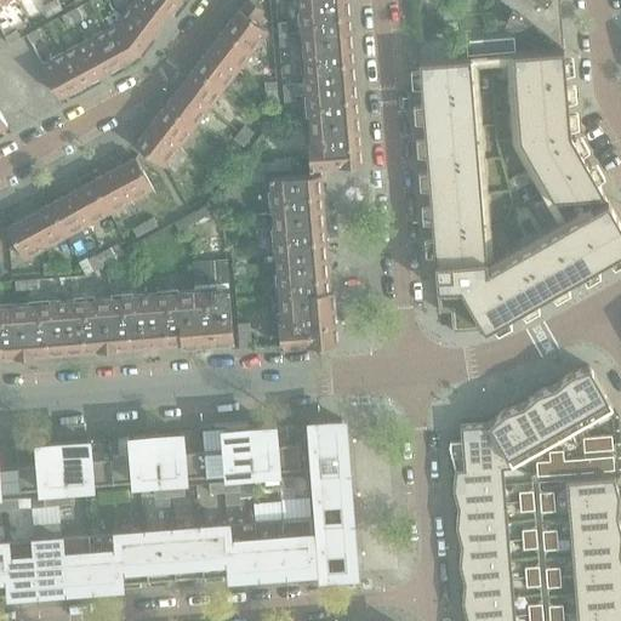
[(506,0),(563,43),(559,0),(506,0)]
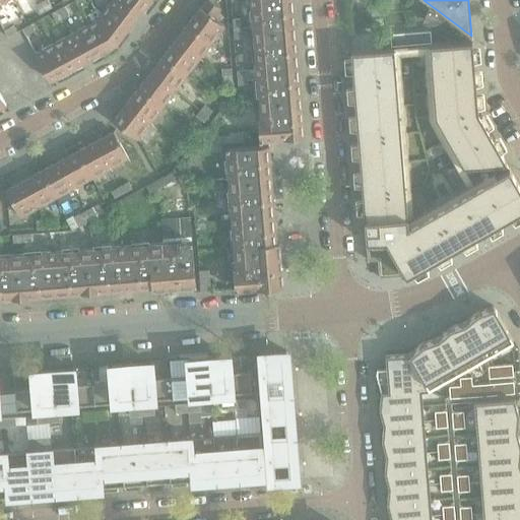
[(506,164),(477,113),(471,42),(429,46),(393,48),(350,52),(367,260),(377,259),(379,277),(405,275),(405,276),(519,210),(519,188),(509,168),(496,175),(494,170),(472,182),(464,167),(506,164)]
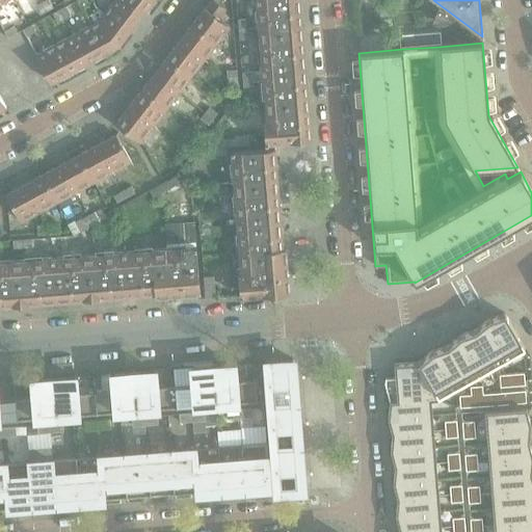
[(48,233),(47,224),(36,225),(37,234),(48,233)]
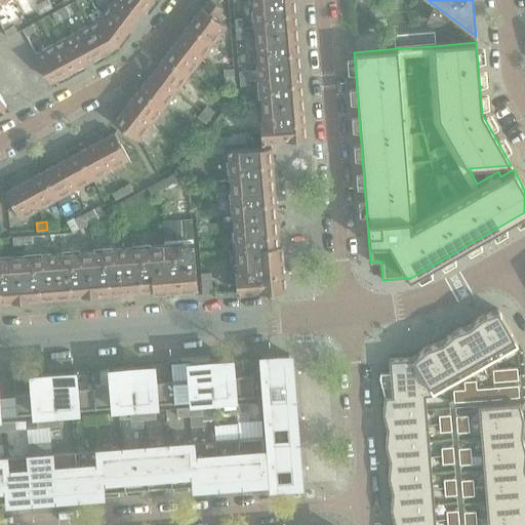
[(57,230),(56,221),(46,221),(47,230),(57,230)]
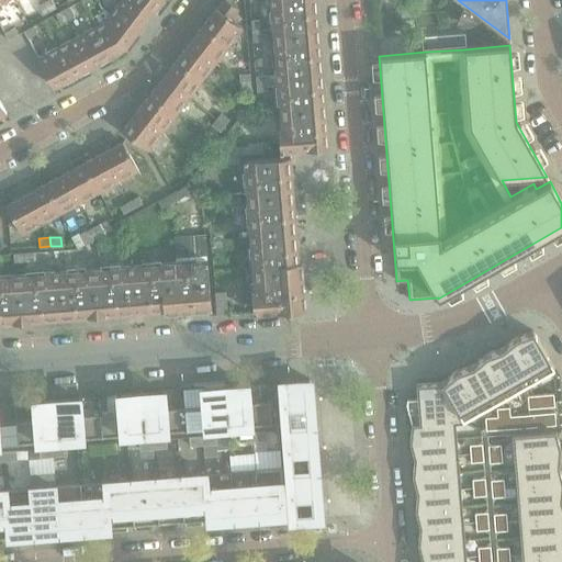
[(35,261),(34,254),(24,255),(24,262),(35,261)]
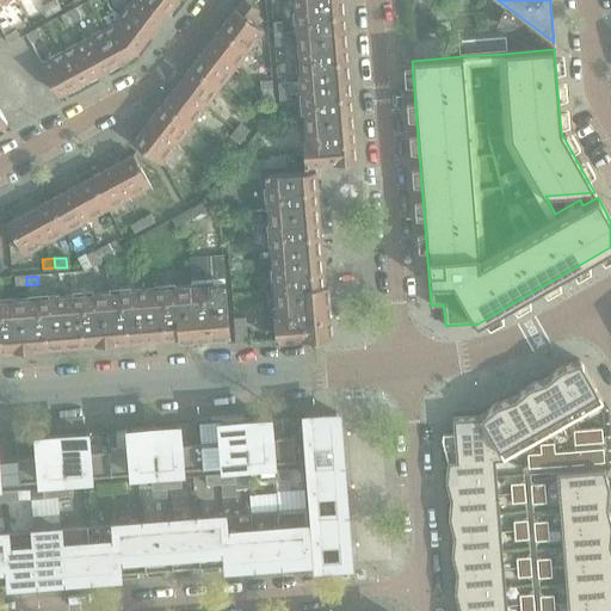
[(26,285),(26,277),(14,278),(14,287),(26,285)]
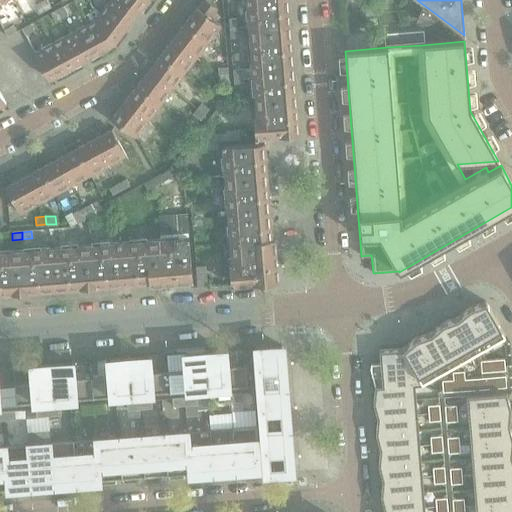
[(55,290),(52,248),(23,250),(25,273),(13,274),(14,293),(55,290)]
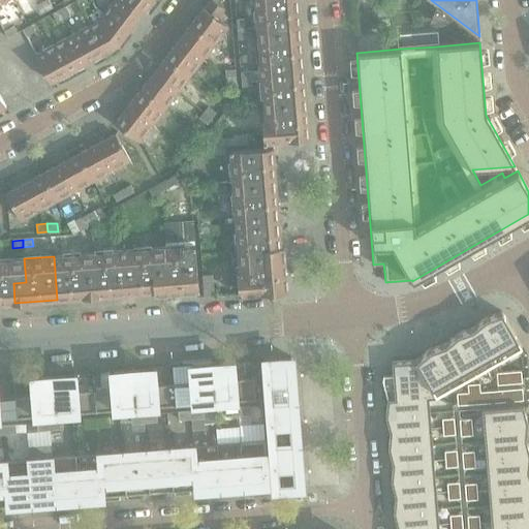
[(13,283),(26,282),(24,258),(0,260),(0,304),(14,303),(13,283)]
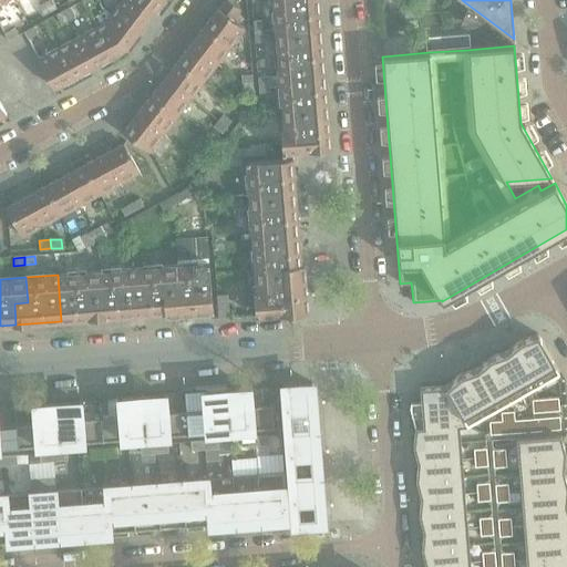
[(521,340),(506,351),(528,390),(559,372),(538,333),(536,334),(521,340)]
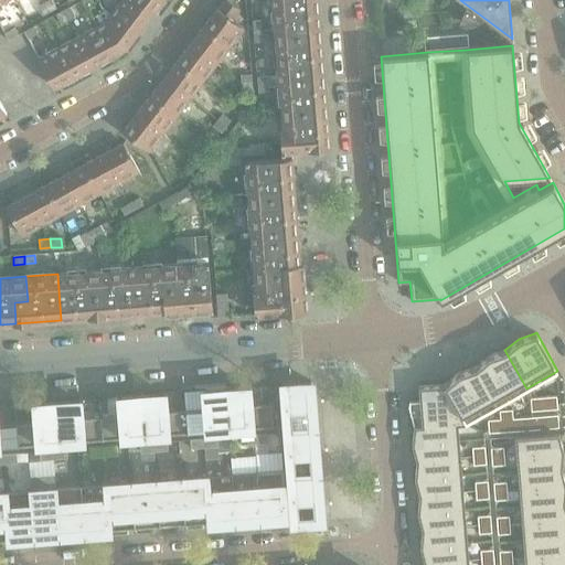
[(488,356),(475,368),(497,405),(526,388),(504,350),(488,356)]
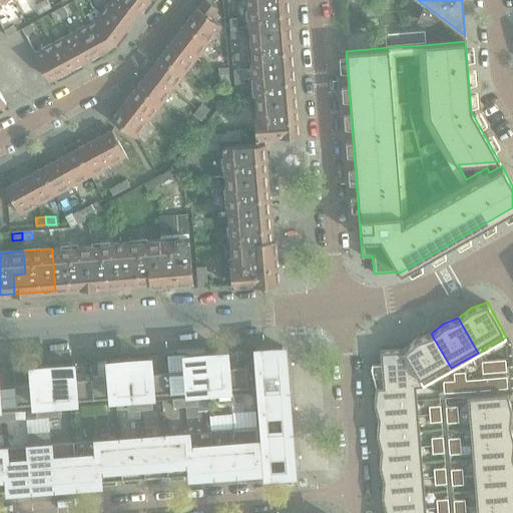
[(416,339),(404,349),(424,384),(451,368),(431,334),(416,339)]
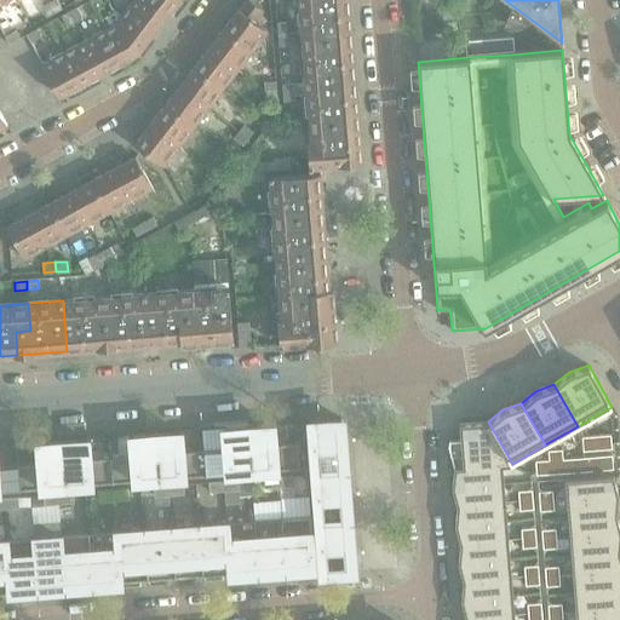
[(345,470),(342,419),(309,422),(309,423),(313,474),(345,470)]
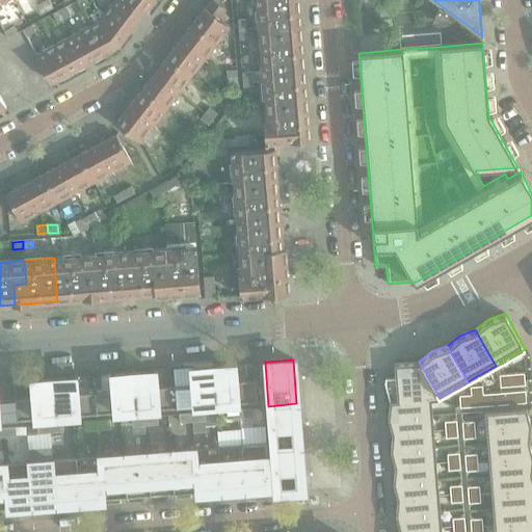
[(386,378),(384,382),(390,402),(430,398),(430,399),(437,399),(440,398),(419,362),(394,364),(395,377),(386,378)]
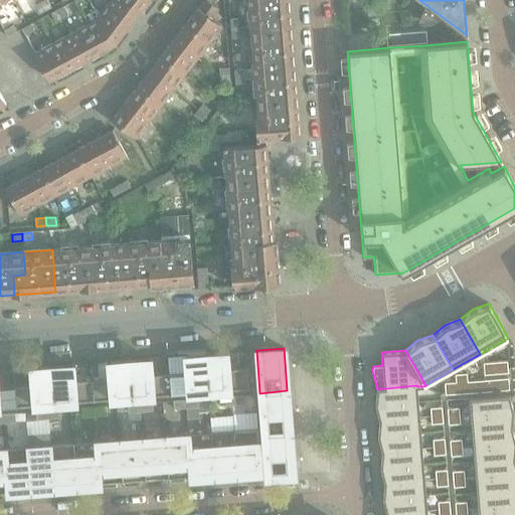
[(248,389),(247,367),(228,369),(226,354),(206,355),(209,392),(248,389)]
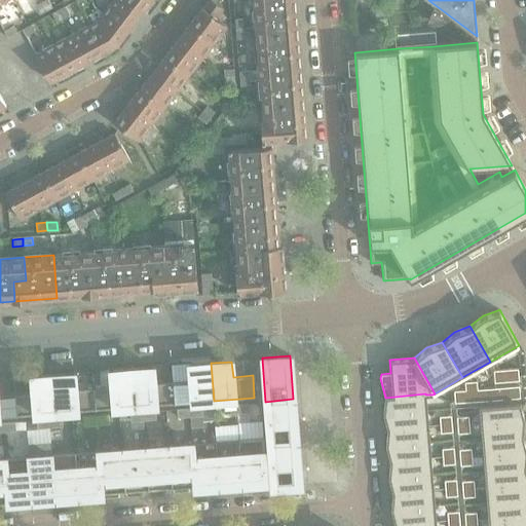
[(214,401),(211,363),(189,365),(191,380),(173,382),(175,404),(214,401)]
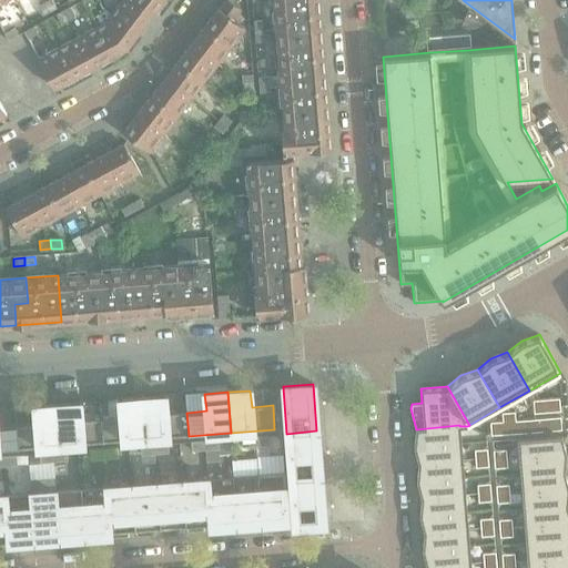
[(189,436),(186,413),(166,414),(165,397),(142,398),(145,439),(189,436)]
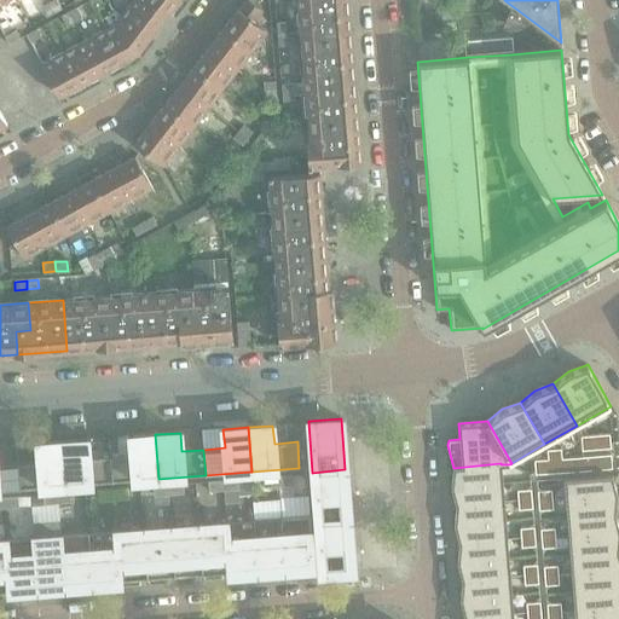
[(158,479),(155,434),(131,437),(132,455),(110,457),(113,482),(158,479)]
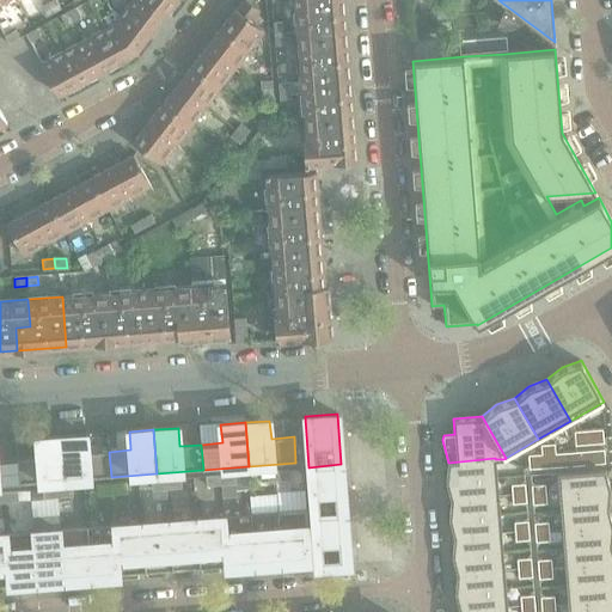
[(603,429),(593,430),(594,445),(604,444),(603,429)]
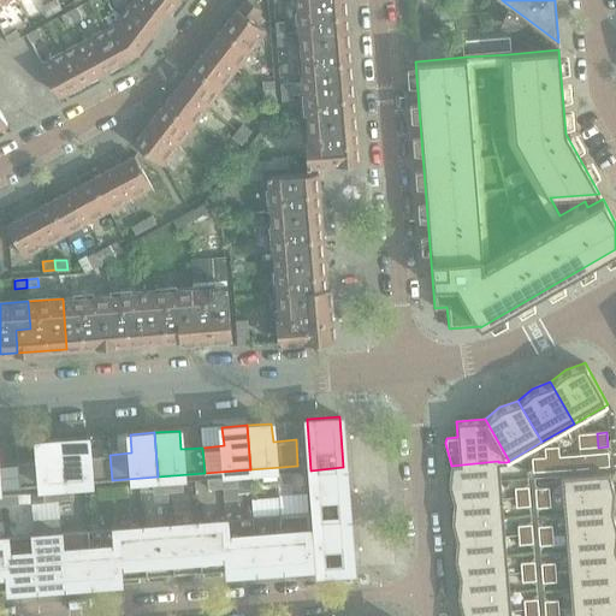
[(588,433),(579,434),(580,449),(590,448),(588,433)]
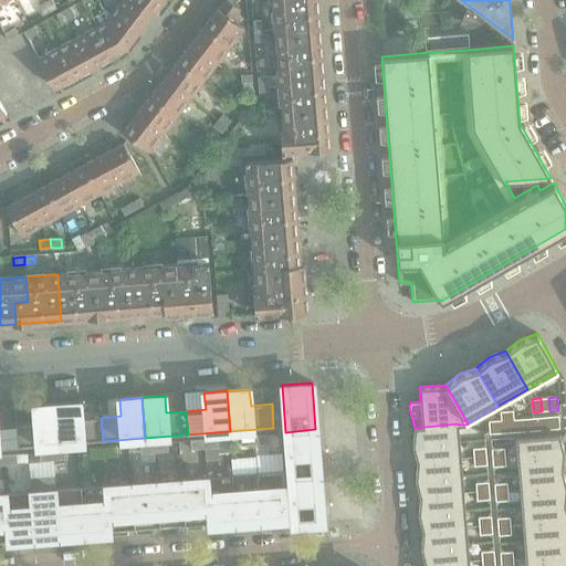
[(548,398),(541,398),(542,411),(549,411),(548,398)]
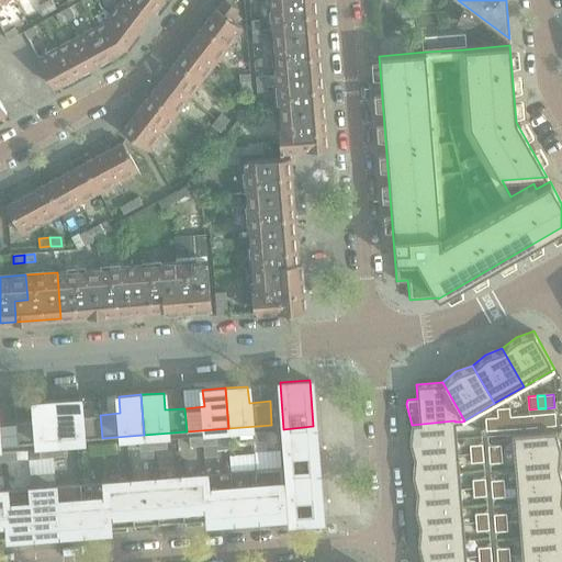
[(102,438),(100,415),(80,416),(79,400),(57,401),(60,441),(102,438)]
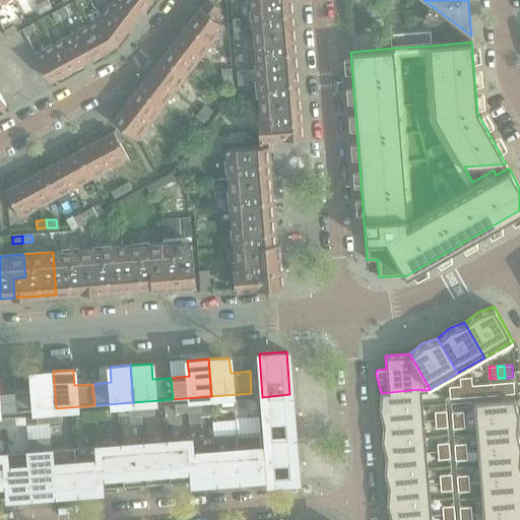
[(56,408),(53,371),(31,373),(33,388),(15,390),(16,411),(56,408)]
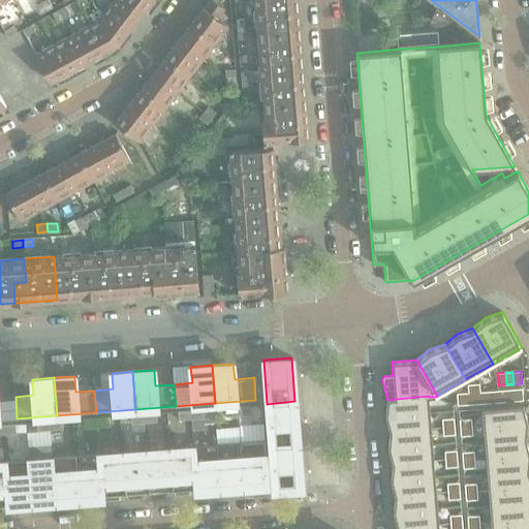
[(480,384),(468,385),(468,393),(475,393),(480,392),(480,384)]
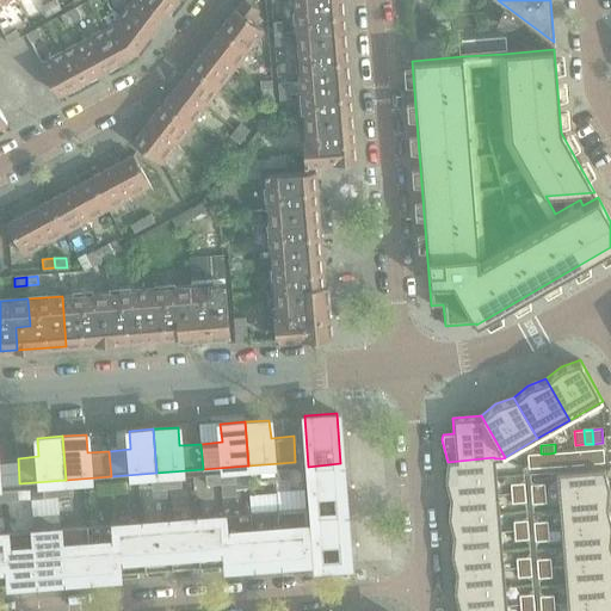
[(594,449),(585,450),(586,464),(596,463),(594,449)]
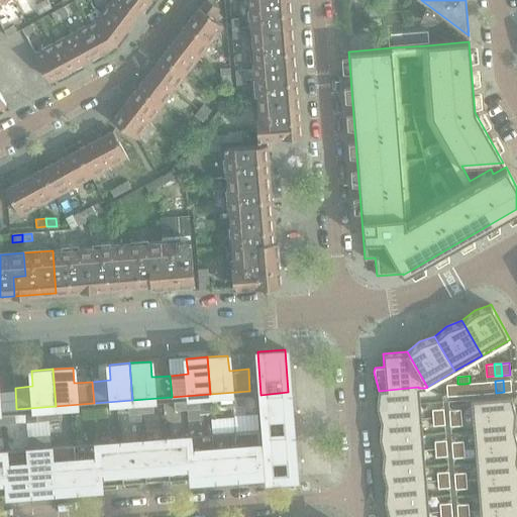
[(511,380),(503,380),(504,392),(511,392),(511,380)]
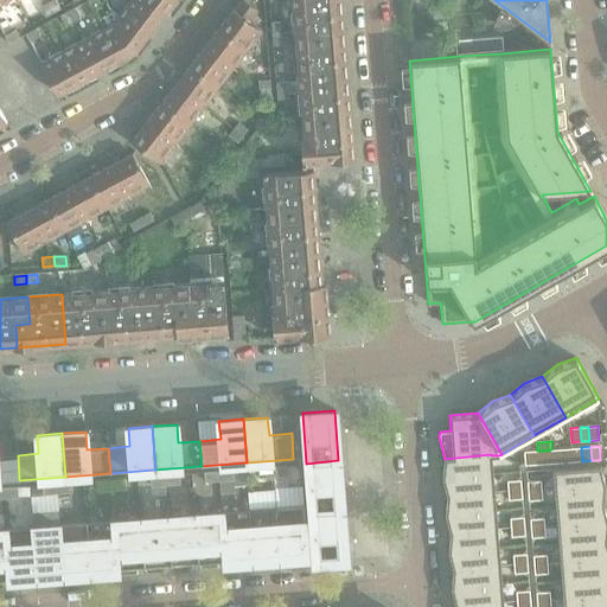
[(581,447),(573,448),(574,462),(582,461),(581,447)]
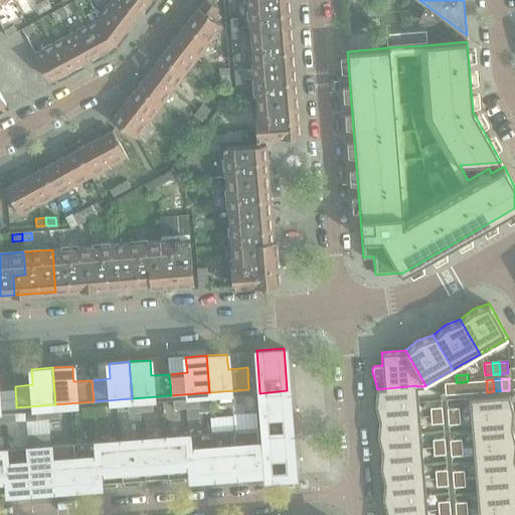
[(478,380),(470,381),(471,393),(479,392),(478,380)]
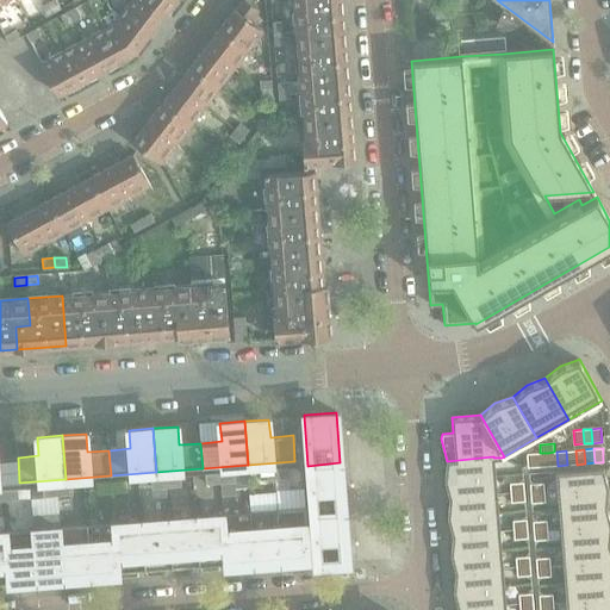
[(576,450),(566,450),(567,465),(577,465),(576,450)]
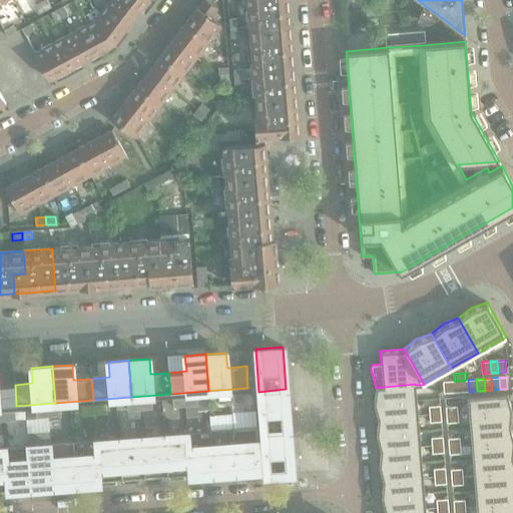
[(466,380),(461,381),(462,393),(469,392),(468,380),(466,380)]
